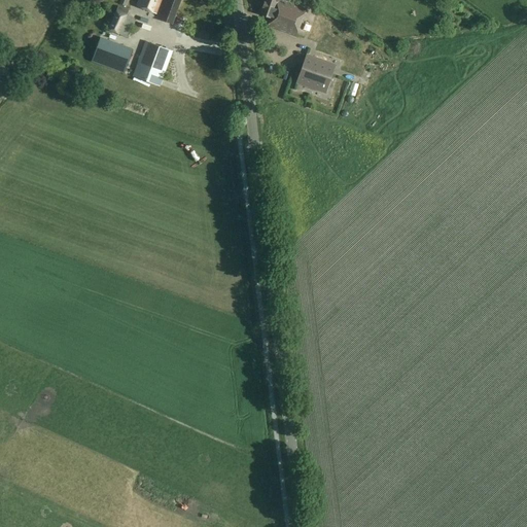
[(126,8),(129,0),(120,0),(119,6),(126,8)]
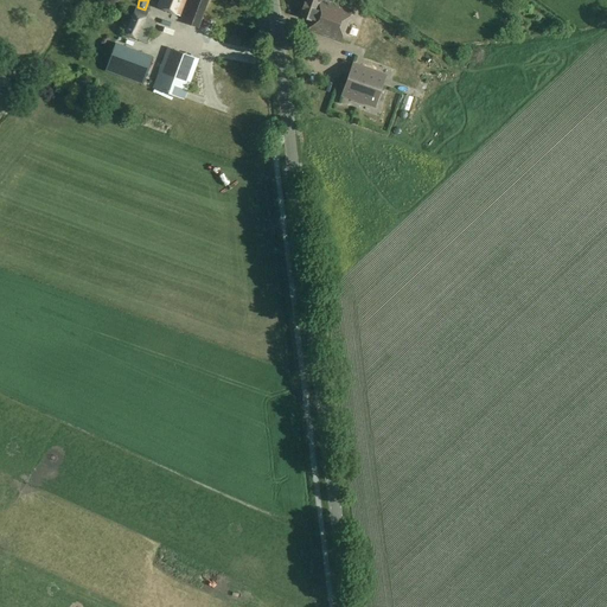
[(180,17),(186,0),(159,0),(157,7),(180,17)]
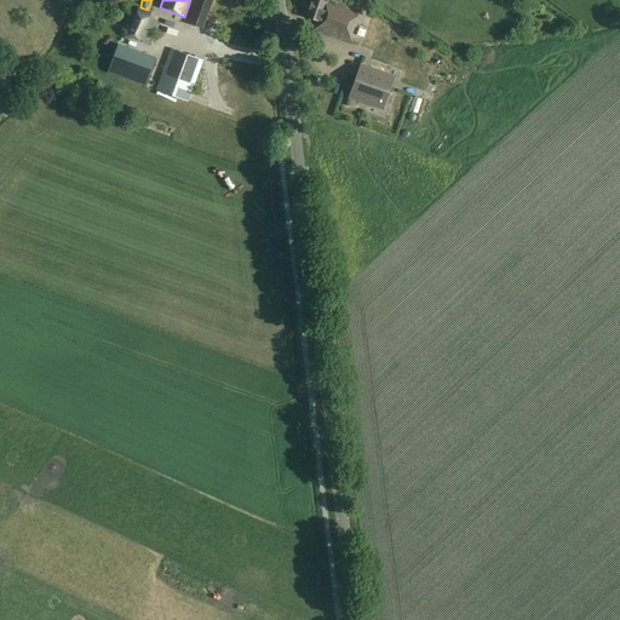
[(207,17),(213,0),(197,0),(194,12),(207,17)]
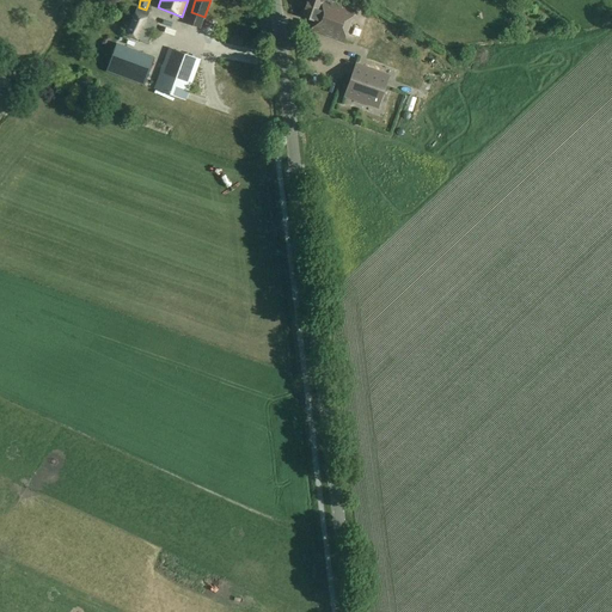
[(343,42),(355,10),(325,0),(307,0),(301,17),(314,22),(312,31),(343,42)]
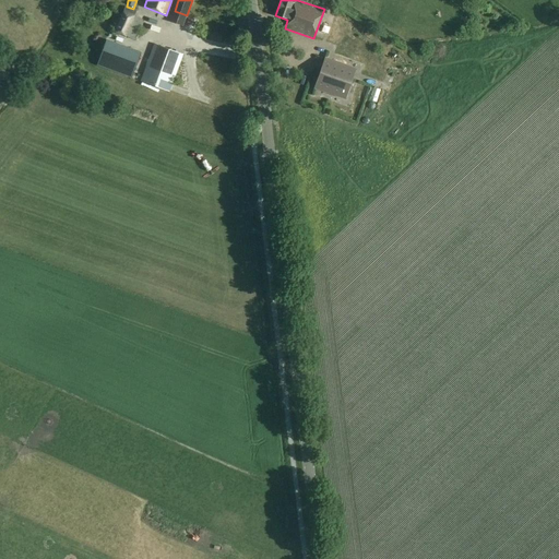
[(134,40),(142,21),(122,13),(121,18),(126,20),(120,35),(134,40)]
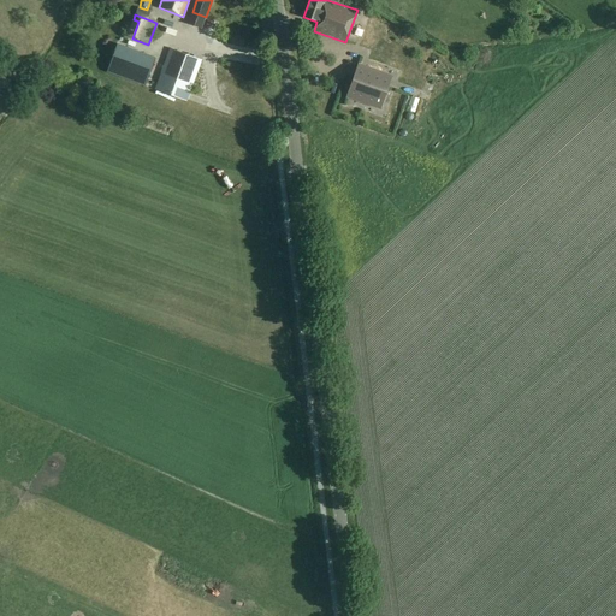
[(117,46),(106,73),(144,88),(154,60),(117,46)]
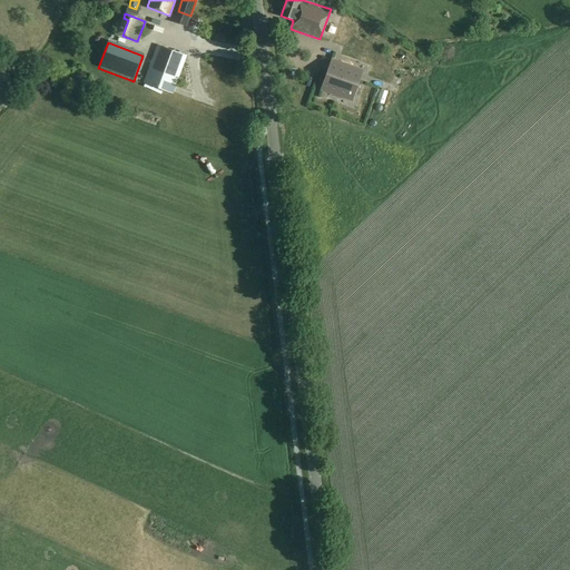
[(186,57),(157,46),(143,84),(173,95),(186,57)]
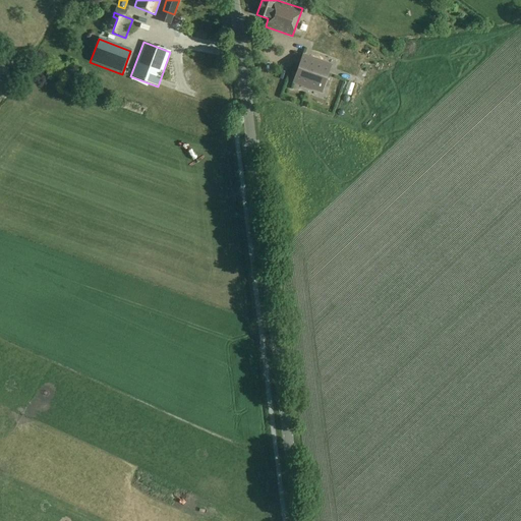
[(332,65),(303,55),(293,83),(322,94),(332,65)]
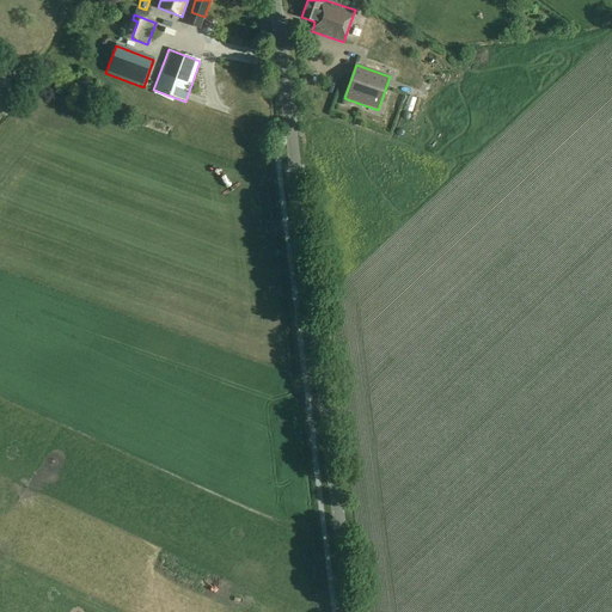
[(313,109),(324,112),(326,105),(314,102),(313,109)]
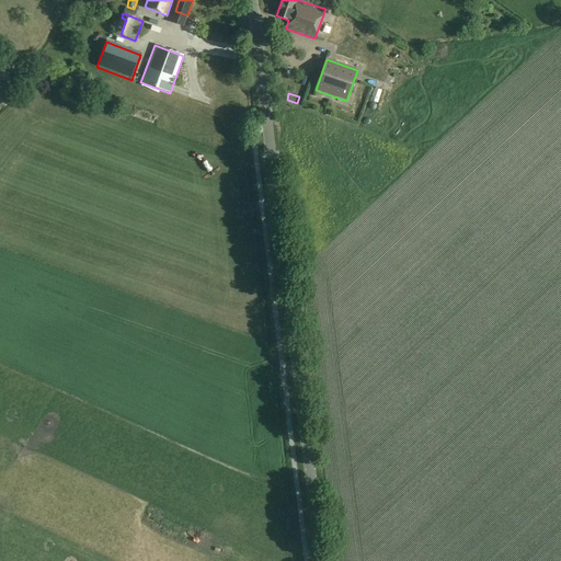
[(318,113),(330,114),(331,106),(320,105),(318,113)]
